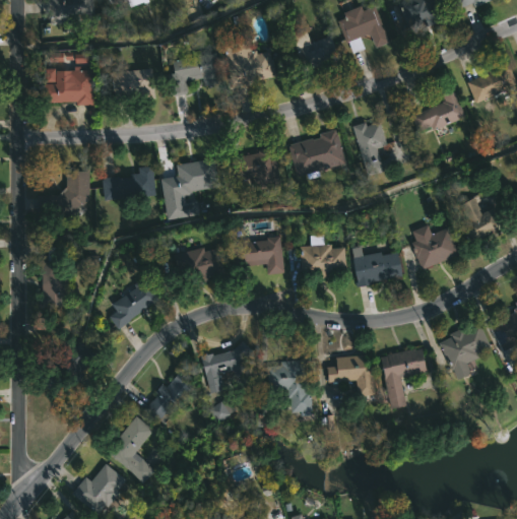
[(97,0),(99,27),(84,28),(84,22),(76,22),(77,30),(67,30),(67,24),(54,24),(52,0),(97,0)]
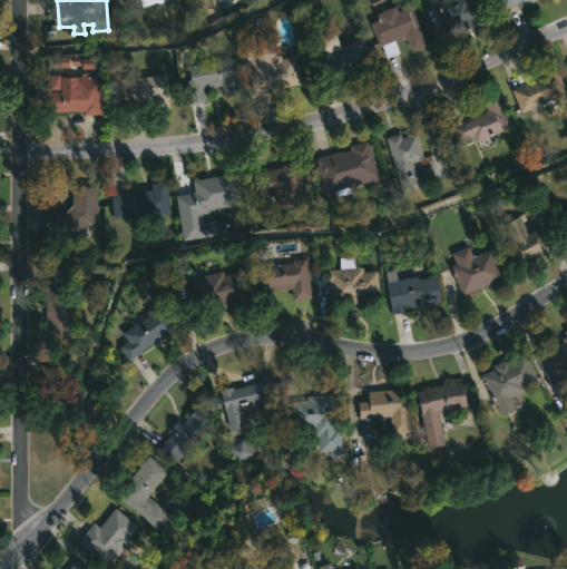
[(169,0),(124,0),(127,8),(142,2),(144,9),(169,0)]
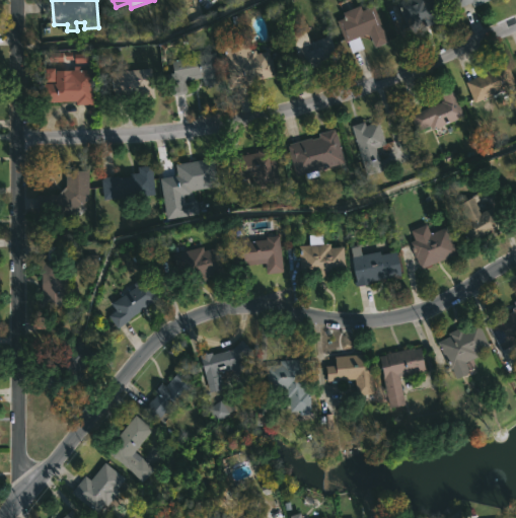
[(441,0),(446,12),(432,18),(435,23),(420,30),(418,24),(396,31),(388,14),(398,10),(395,3),(402,0),(441,0)]
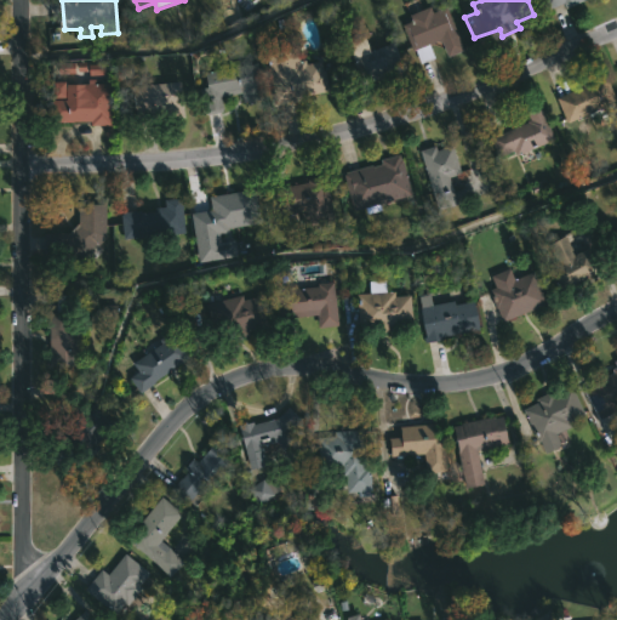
[(582,0),(565,9),(563,4),(546,11),(541,0),(582,0)]
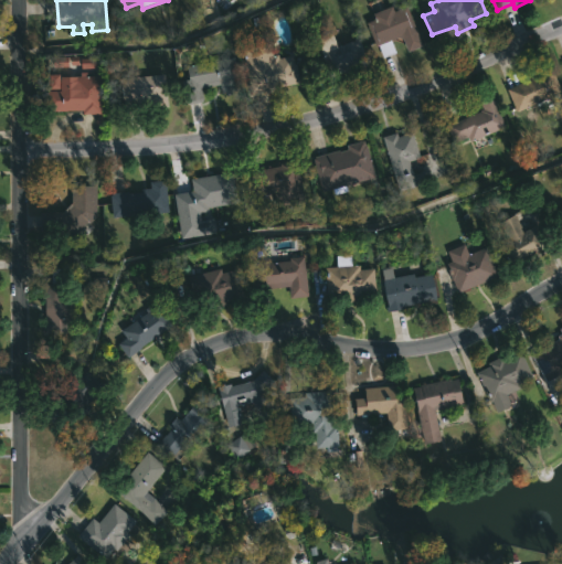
[(391,6),(393,12),(405,7),(422,45),(406,52),(400,36),(390,41),(395,53),(382,59),(377,45),(375,46),(366,23),(374,20),(372,13),(391,6)]
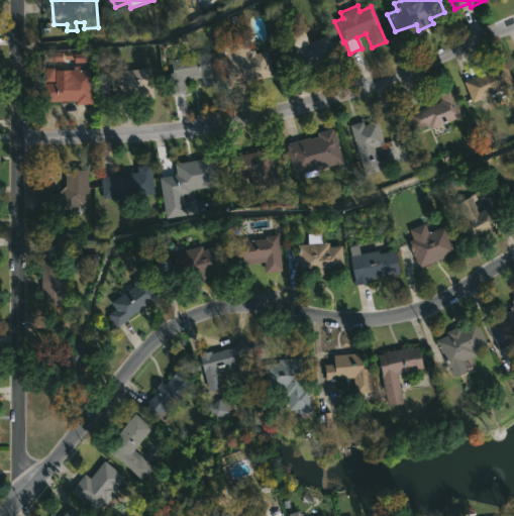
[(306,70),(299,72),(299,70),(286,74),(281,59),(294,54),(292,47),(328,35),(336,60),(306,70)]
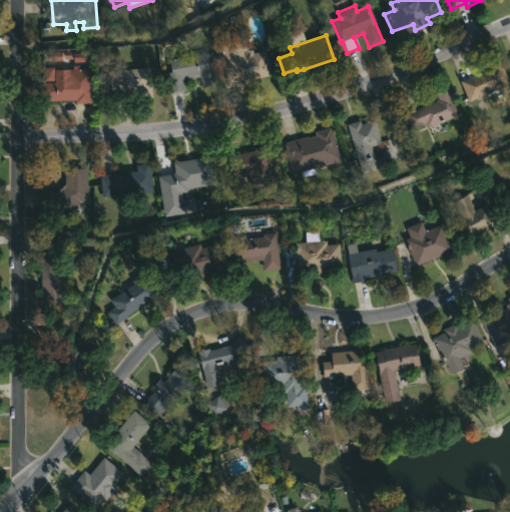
[(244,39),(247,51),(251,50),(251,53),(264,51),(266,59),(268,58),(271,75),(253,79),(253,82),(240,85),(240,82),(226,85),(218,45),(244,39)]
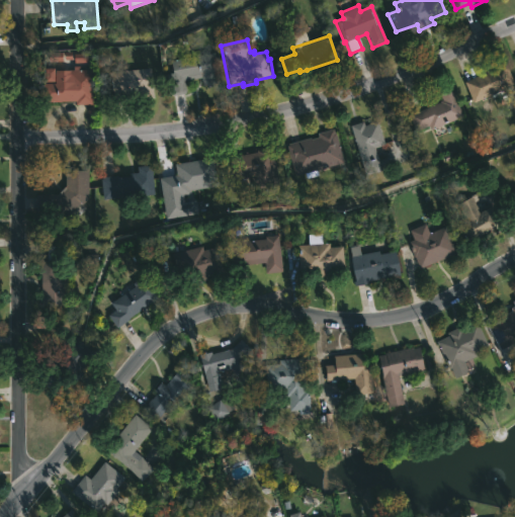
[(216,74),(218,84),(206,85),(205,78),(190,81),(191,94),(177,96),(172,61),(210,55),(210,53),(219,52),(223,73),(216,74)]
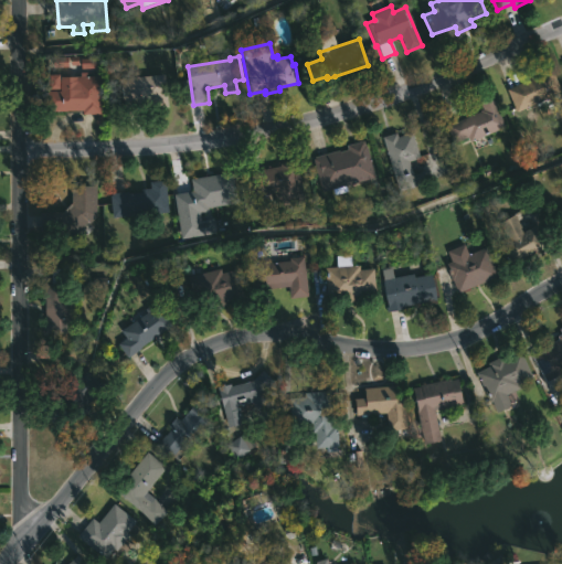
[(65,60),(65,65),(73,65),(73,77),(83,76),(83,74),(87,74),(87,76),(103,76),(104,115),(85,115),(85,112),(48,112),(46,91),(50,91),(50,74),(61,74),(61,77),(62,77),(62,70),(52,70),(52,60),(65,60)]
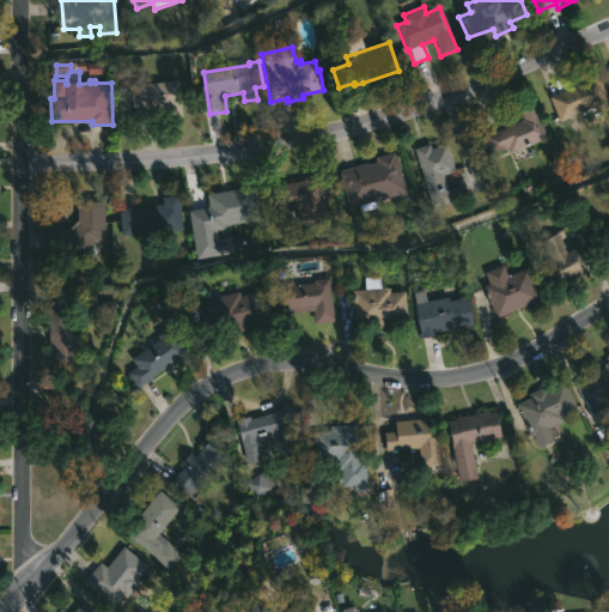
[(608,102),(559,122),(548,97),(597,74),(608,102)]
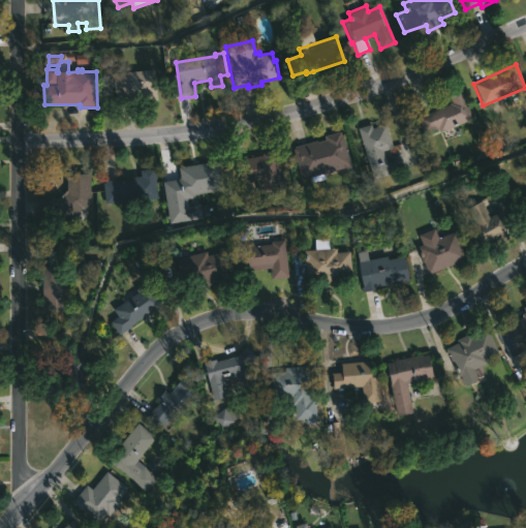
[(124,100),(120,101),(117,74),(159,69),(162,97),(124,100)]
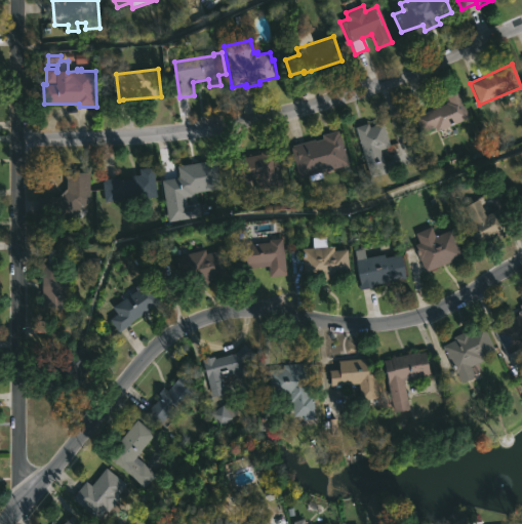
[(452,125),(438,131),(436,128),(423,133),(415,117),(446,104),(449,102),(445,92),(456,87),(470,117),(452,125)]
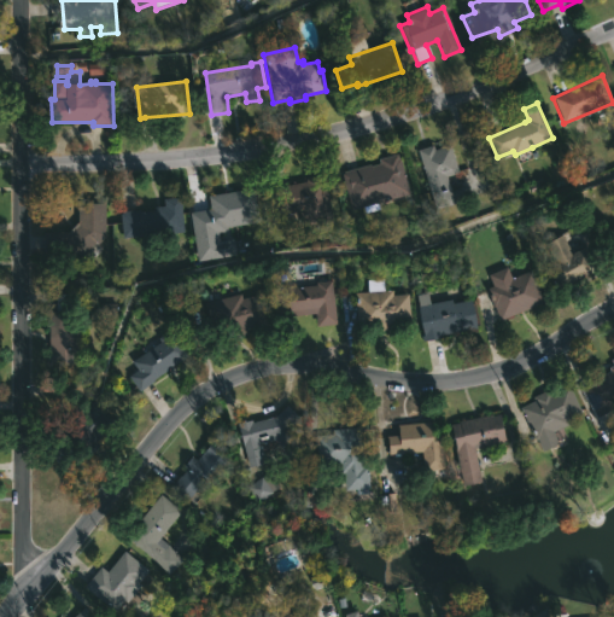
[(451,145),(460,174),(448,178),(456,204),(437,210),(419,151),(434,146),(436,150),(451,145)]
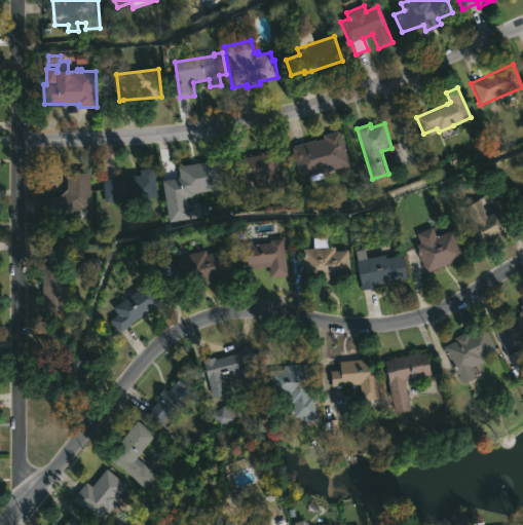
[(340,132),(341,137),(342,136),(351,165),(301,180),(292,148),(316,141),(318,142),(325,140),(324,136),(340,132)]
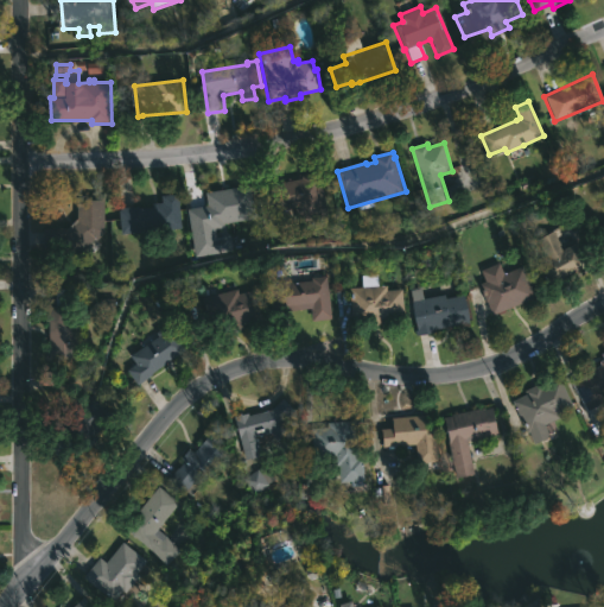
[(318,172),(329,222),(310,226),(309,221),(287,226),(284,210),(274,213),(273,206),(269,206),(266,187),(273,185),(299,179),(299,176),(318,172)]
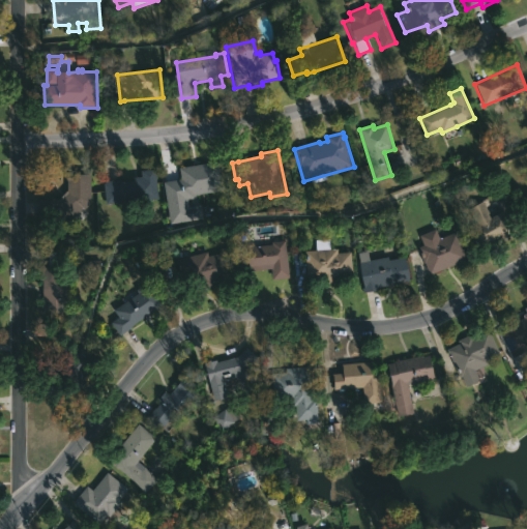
[(201,194),(202,203),(189,205),(188,198),(186,198),(183,167),(225,162),(228,190),(201,194)]
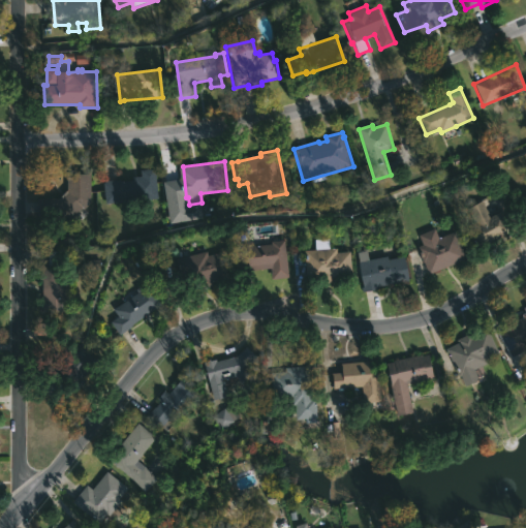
[(160,168),(163,199),(111,205),(109,184),(110,183),(110,181),(137,180),(137,177),(147,177),(146,171),(160,168)]
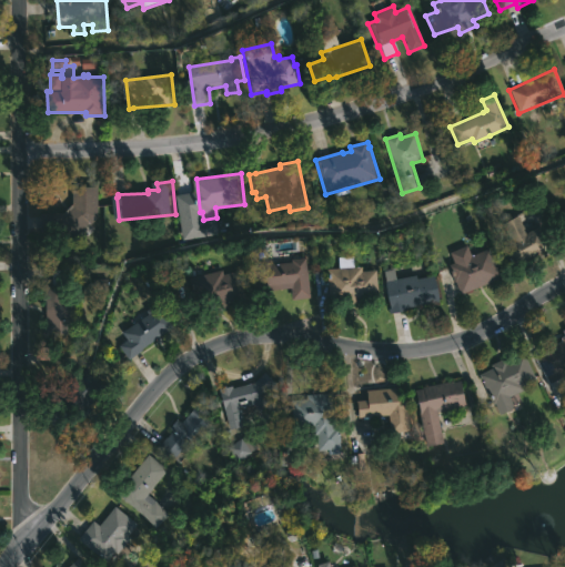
[(83,184),(83,186),(99,186),(98,218),(80,236),(40,236),(41,212),(62,213),(73,204),(73,184),(83,184)]
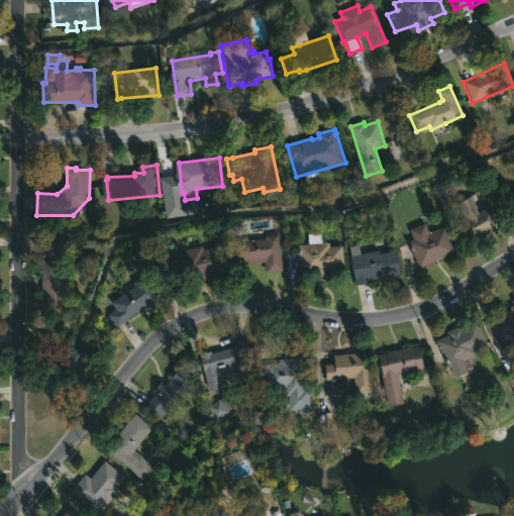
[(479,212),(480,213),(493,206),(503,225),(482,236),(483,238),(468,245),(457,225),(469,219),(467,215),(464,217),(457,204),(473,196),(479,212)]
